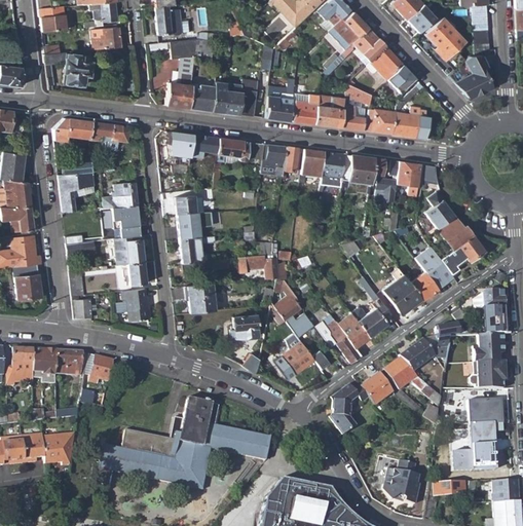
[(302,24),(327,0),(300,0),(300,1),(297,4),(294,0),(293,0),(292,0),(291,0),(274,0),(273,2),(275,4),(286,14),(290,10),(302,24)]
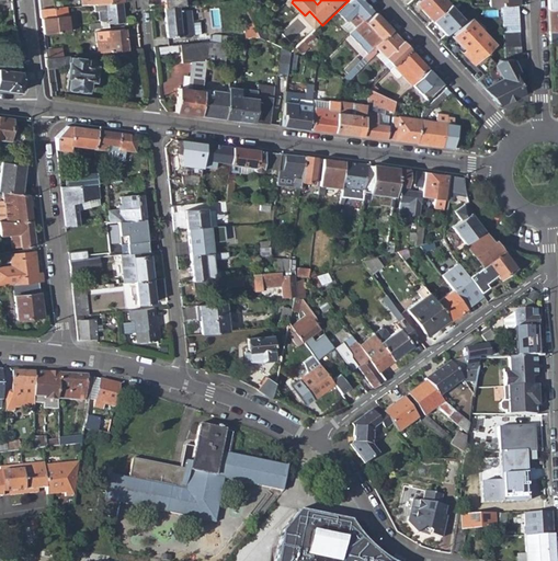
[(352,19),(359,26),(375,10),(366,0),(352,0),(341,12),(350,22),(352,19)]
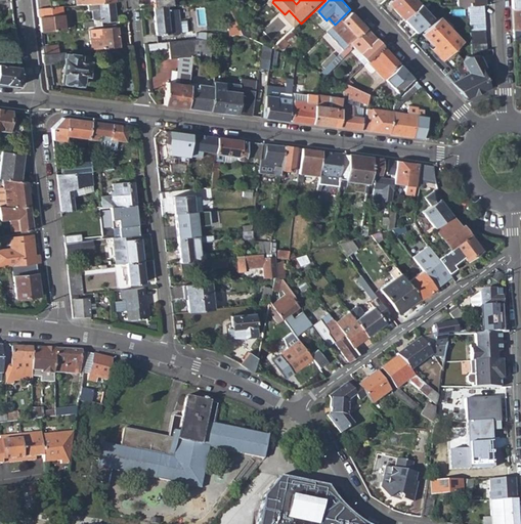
[(422,4),(418,0),(394,0),(391,3),(406,19),(422,4)]
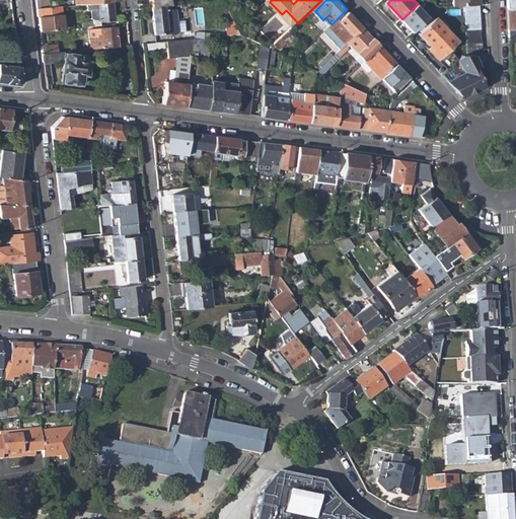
[(116,1),(113,1),(92,3),(94,18),(95,19),(97,20),(102,20),(102,22),(118,20),(116,1)]
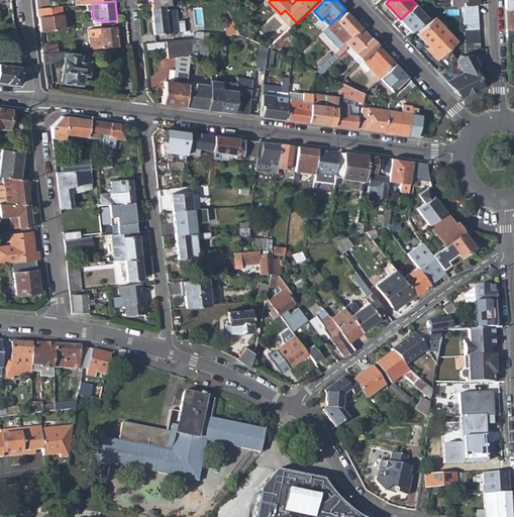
[(480,5),(465,6),(467,30),(481,29),(480,5)]
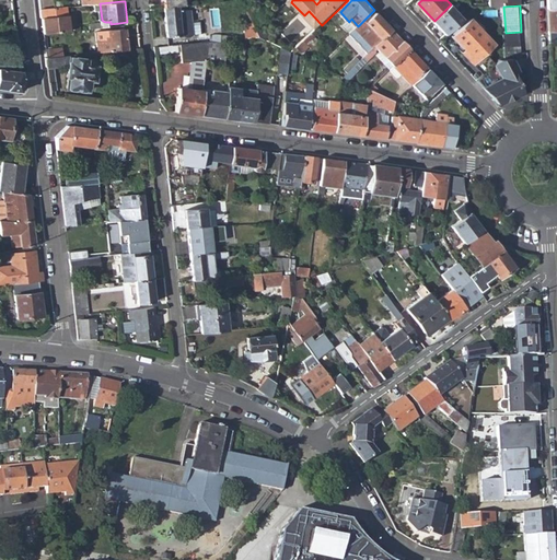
[(47,34),(72,31),(70,7),(44,10),(47,34)]
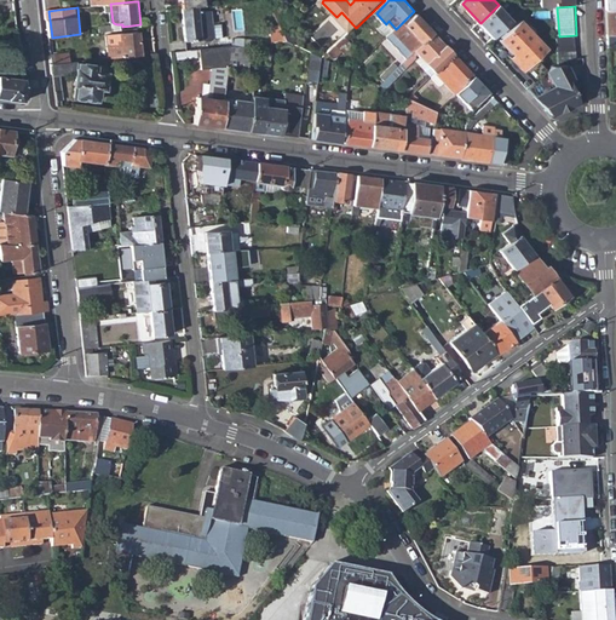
[(200,7),(184,9),(188,41),(217,39),(216,28),(213,11),(200,12),(200,7)]
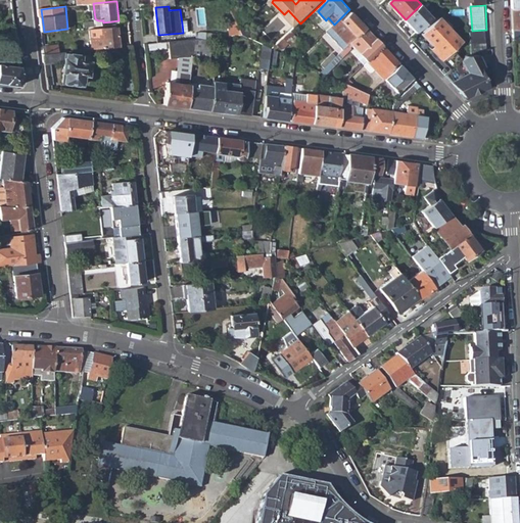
[(344,50),(368,28),(349,9),(334,25),(328,32),(327,33),(344,50)]
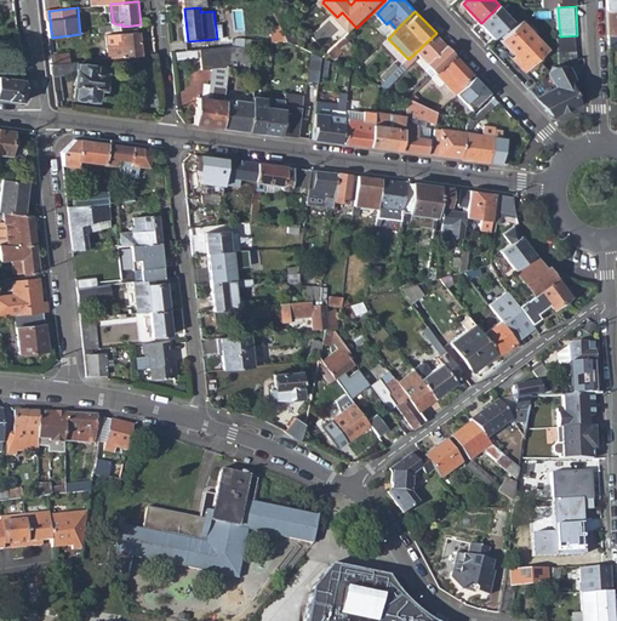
[(352,33),(356,28),(342,12),(337,17),(352,33)]
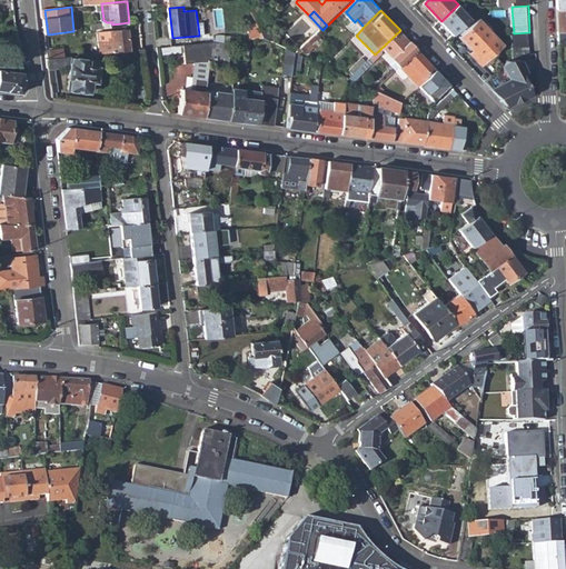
[(260,28),(261,30),(267,25),(262,15),(256,18),(258,22),(260,28)]
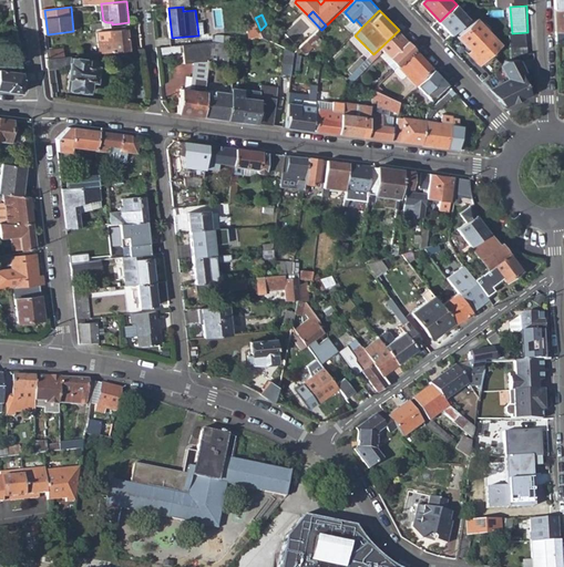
[(356,19),(354,22),(348,27),(356,34),(362,27),(356,19)]
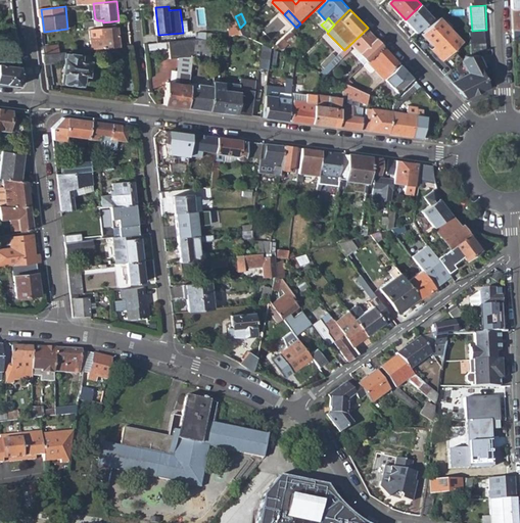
[(441,18),(424,34),(429,40),(426,42),(443,60),(463,42),(441,18)]
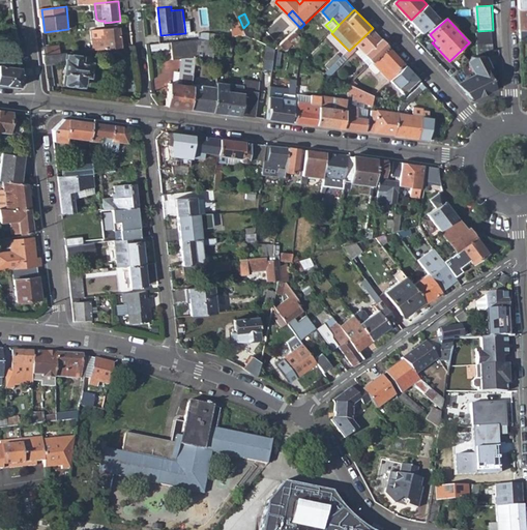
[(235,36),(246,35),(244,31),(243,28),(242,26),(236,29),(235,36)]
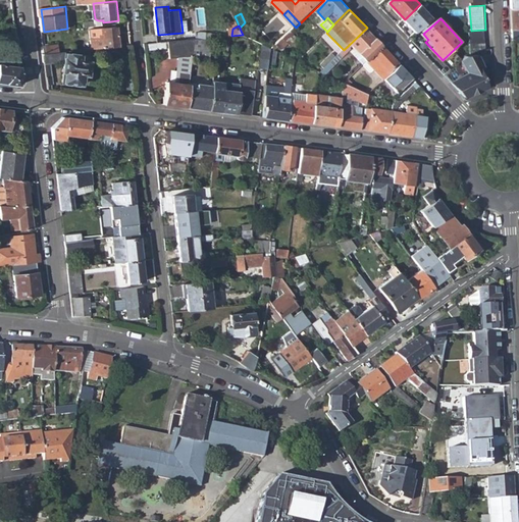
[(247,25),(241,31),(243,35),(250,38),(254,34),(247,25)]
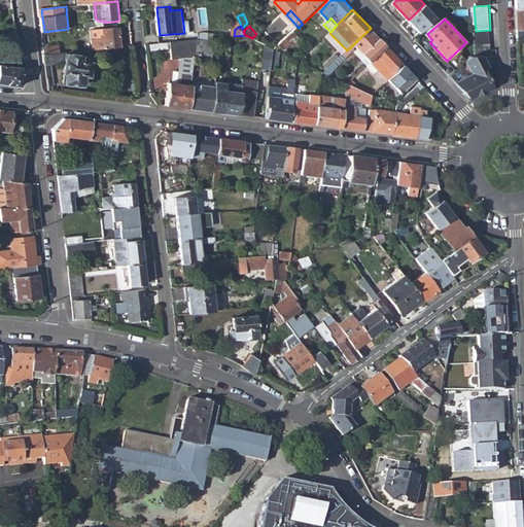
[(93,30),(95,40),(106,39),(106,40),(94,42),(95,49),(121,46),(120,35),(119,35),(118,27),(93,30)]
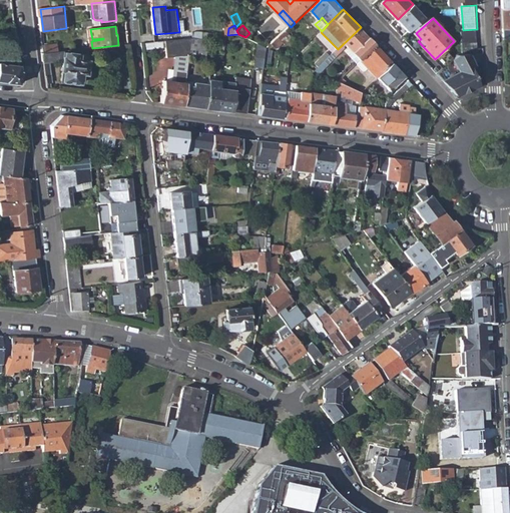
[(363,60),(378,46),(361,27),(338,49),(334,54),(336,56),(338,54),(339,55),(347,48),(346,47),(349,45),(363,60)]
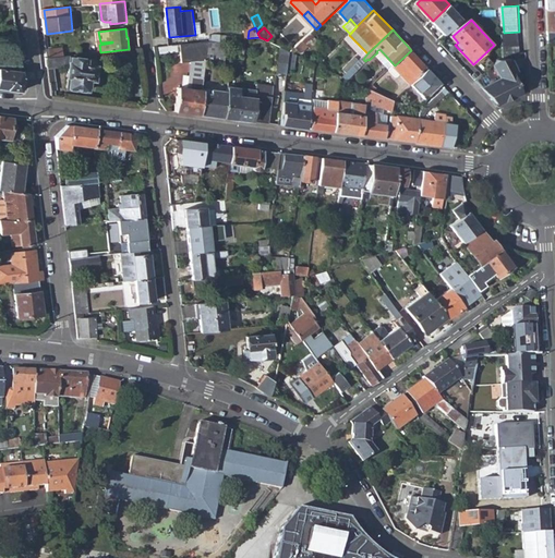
[(217,34),(212,35),(212,41),(228,44),(229,36),(217,34)]
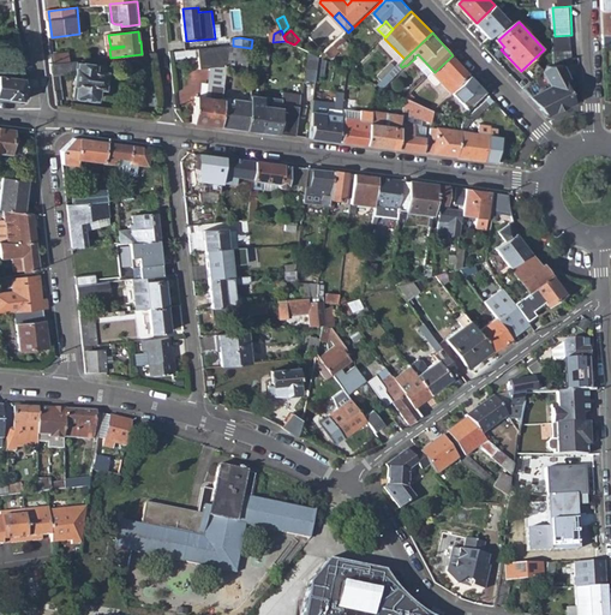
[(343,37),(335,45),(341,52),(343,53),(352,46),(343,37)]
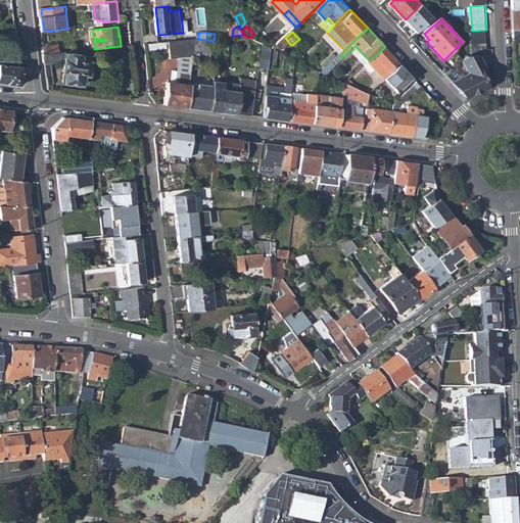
[(281,47),(284,50),(290,44),(285,38),(274,49),(277,50),(281,47)]
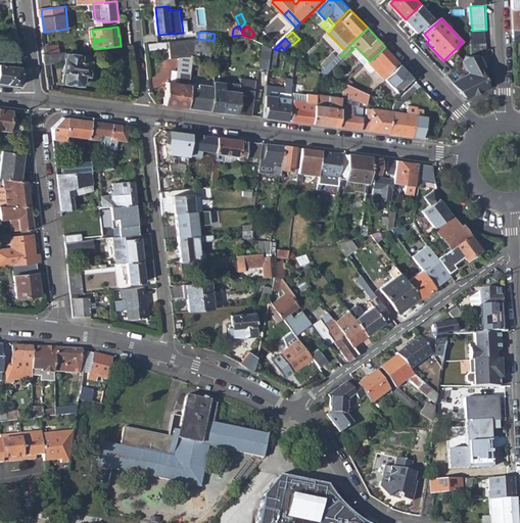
[(195,55),(197,39),(172,41),(174,58),(185,56),(195,55)]
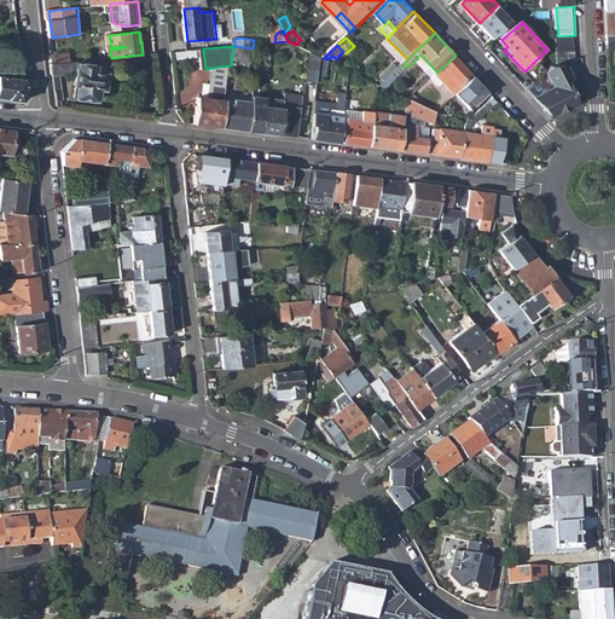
[(250,70),(253,48),(235,46),(233,46),(231,65),(231,68),(250,70)]
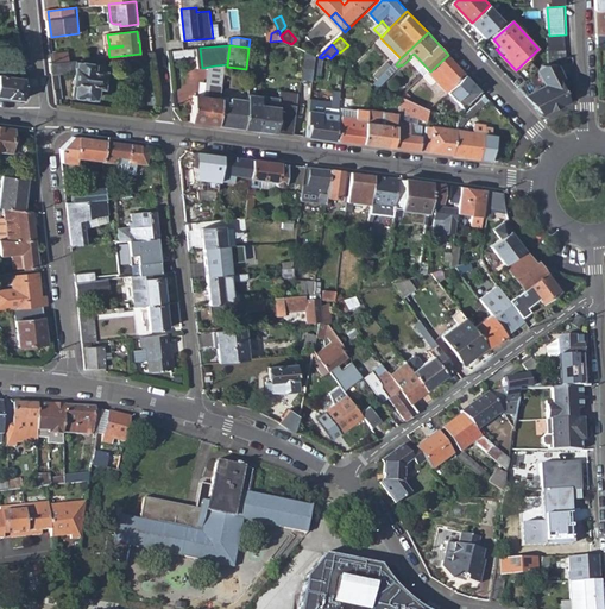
[(52,54),(54,63),(71,61),(70,51),(52,54)]
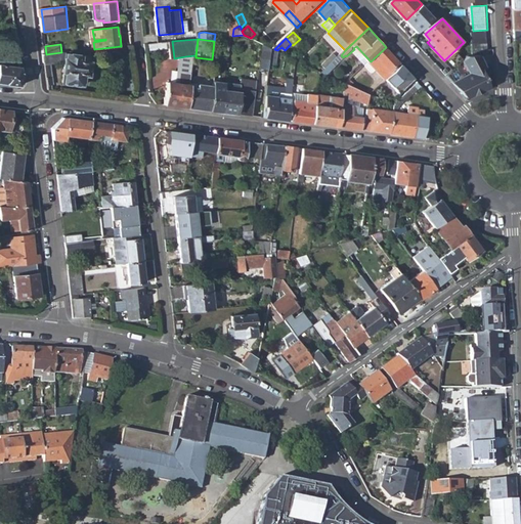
[(262,68),(271,69),(274,49),(265,45),(262,68)]
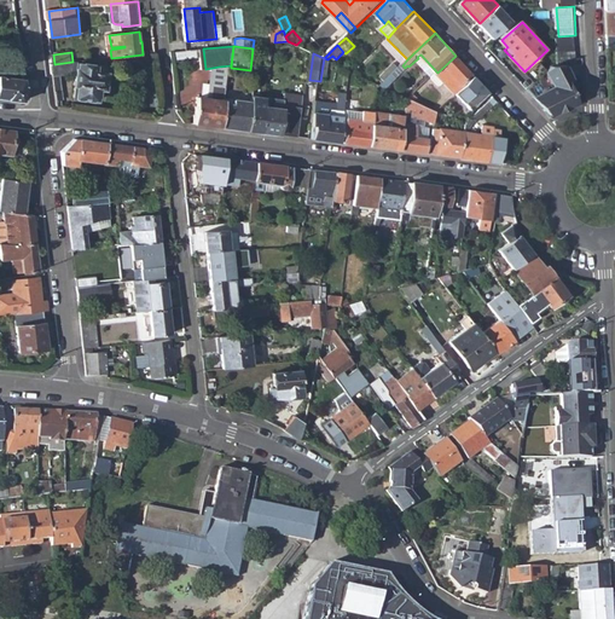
[(457,94),(458,94),(476,76),(456,56),(437,73),(446,82),(457,94)]
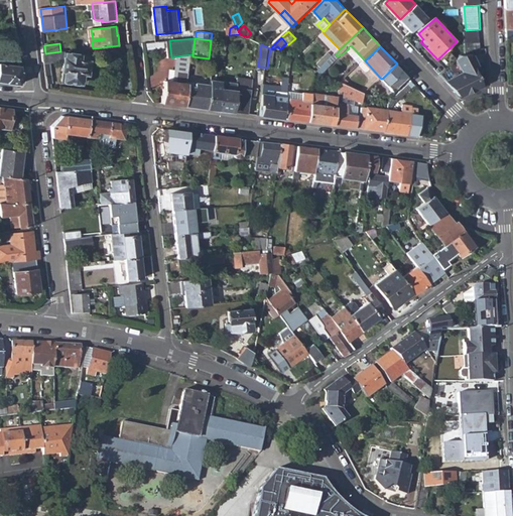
[(45,53),(46,62),(66,60),(63,71),(65,71),(63,81),(83,84),(84,74),(89,74),(90,61),(81,60),(79,60),(79,54),(66,53),(66,51),(60,51),(45,53)]
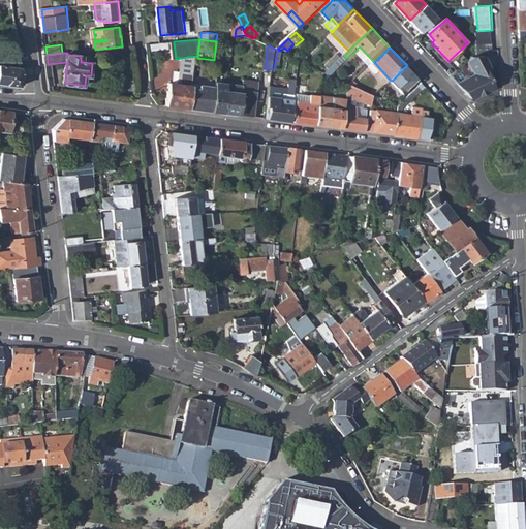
[(327,65),(330,68),(337,62),(342,57),(339,54),(327,65)]
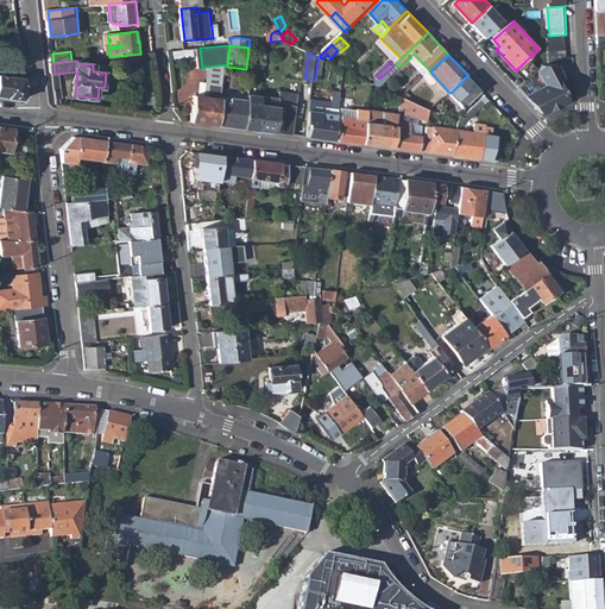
[(215,66),(213,85),(224,86),(227,67),(227,64),(215,66)]
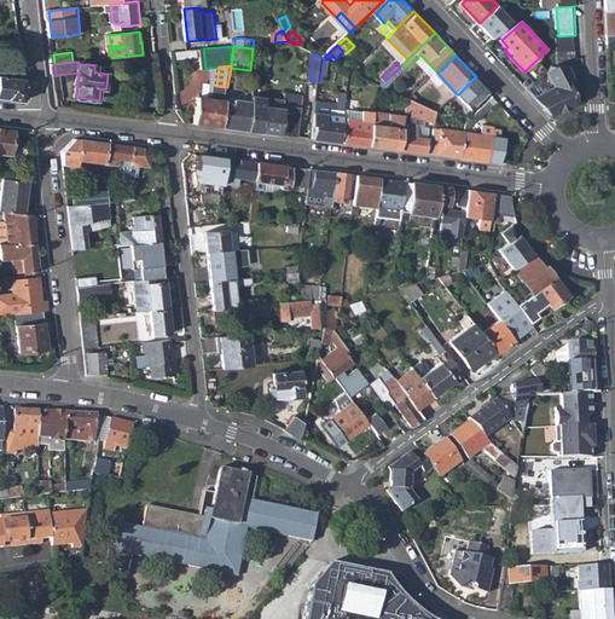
[(394,73),(399,77),(406,69),(405,68),(402,65),(400,67),(394,73)]
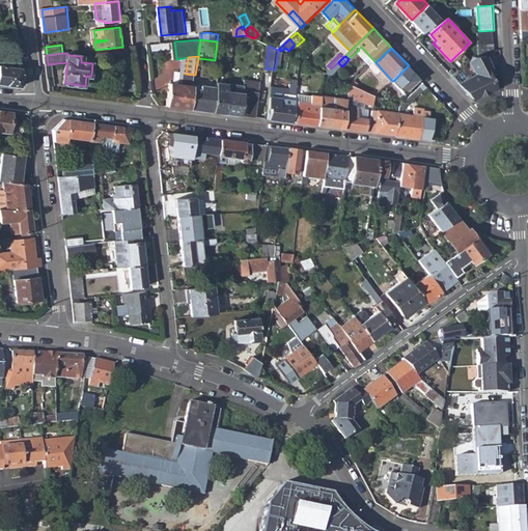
[(488,56),(480,56),(475,57),(470,61),(478,75),(462,84),(476,101),(485,94),(492,92),(495,91),(498,90),(488,70),(493,67),(488,56)]
